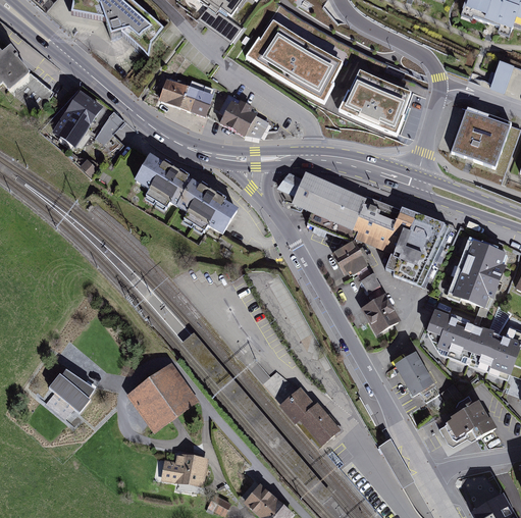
[(80,0),(76,18),(111,24),(116,43),(125,42),(152,62),(154,47),(166,32),(128,0),(80,0)]
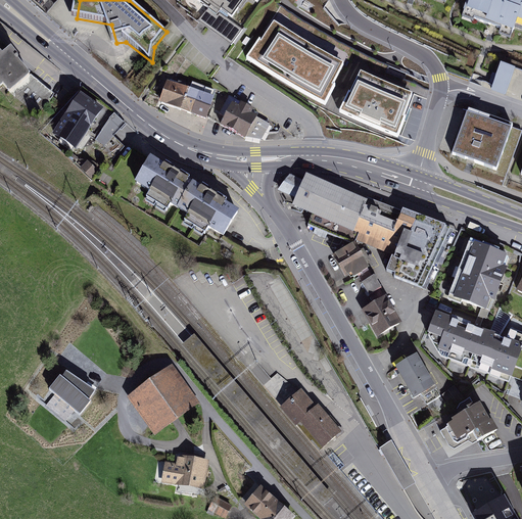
[(203,0),(237,20),(249,0),(203,0)]
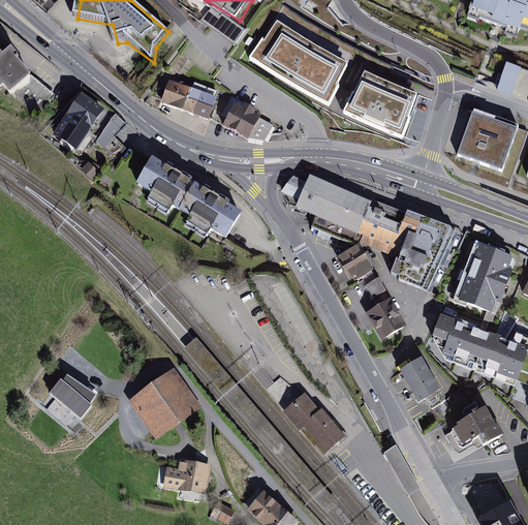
[(470,0),(464,18),(496,29),(518,35),(522,22),(527,24),(527,0),(470,0)]
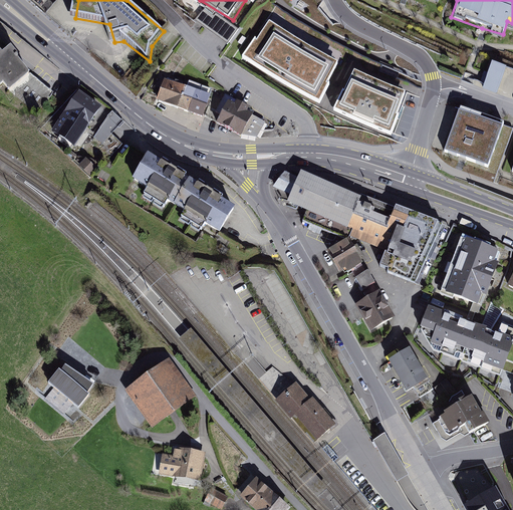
[(310,27),(275,5),(239,59),(324,107),(389,135),(407,82),(360,65),(364,56),(326,37),(310,27)]
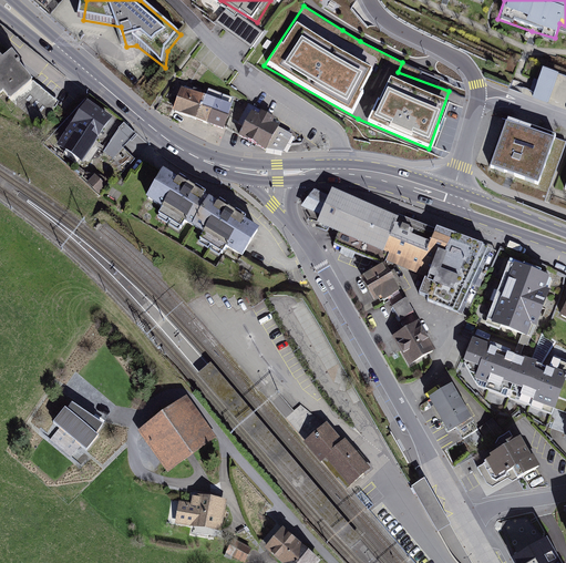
[(0,90),(3,86),(11,96),(38,116),(53,96),(30,79),(14,58),(16,58),(11,51),(2,58),(0,55),(0,90)]
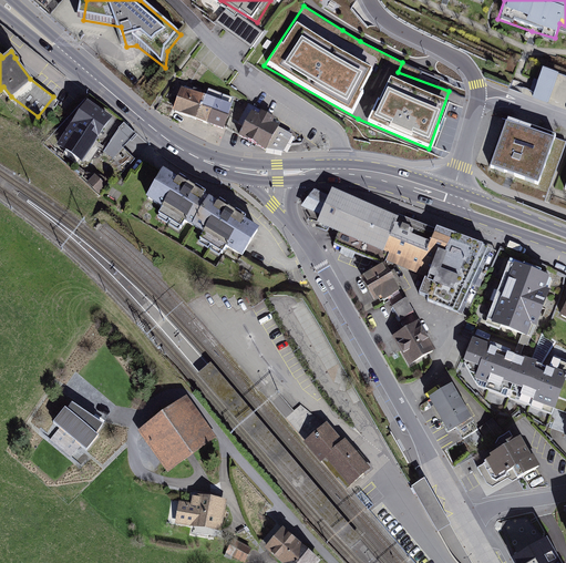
[(542,62),(533,93),(548,98),(558,67),(542,62)]
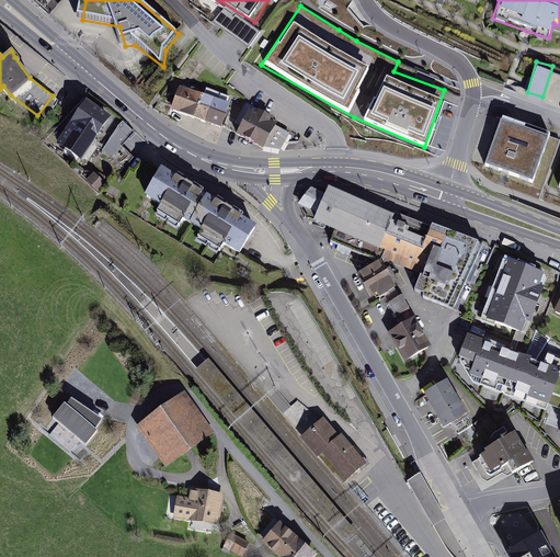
[(233,106),(181,89),(173,113),(226,129),(233,106)]
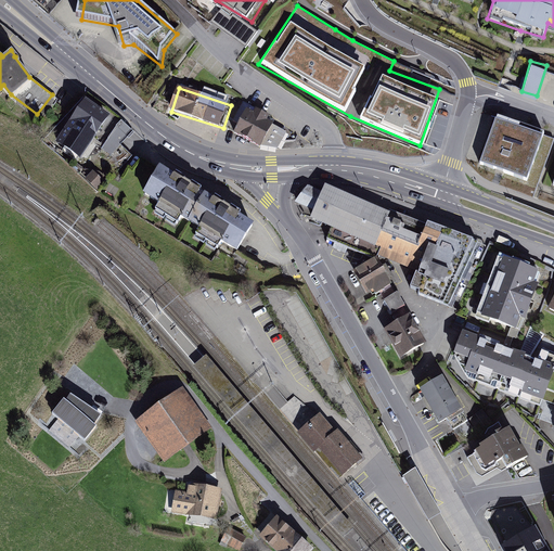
[(79,114),(77,112),(61,136),(73,143),(81,129),(97,139),(113,114),(90,99),(79,114)]
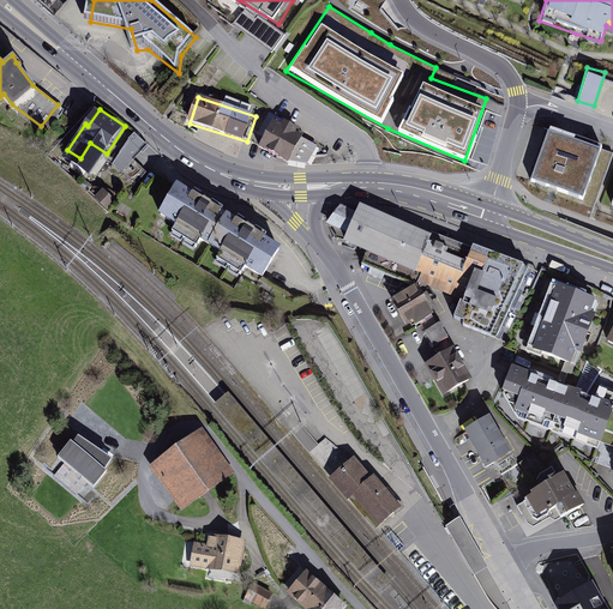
[(281,121),(272,115),(259,140),(290,157),(306,157),(316,140),(293,128),(296,122),(283,116),(281,121)]
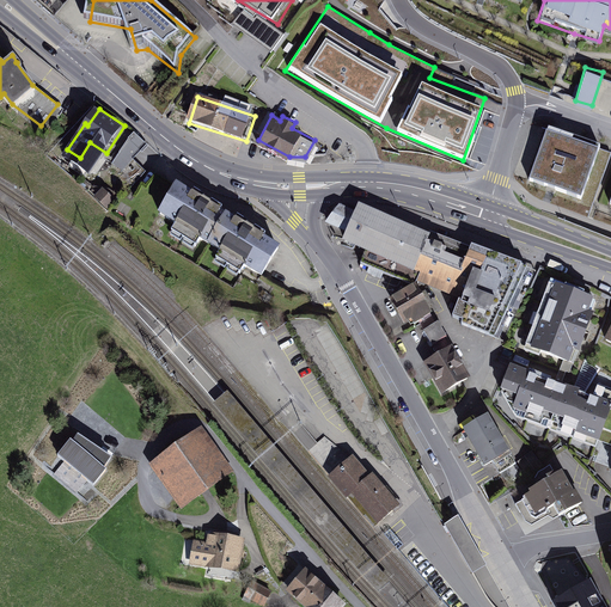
[(600,148),(548,128),(529,176),(582,196),(600,148)]
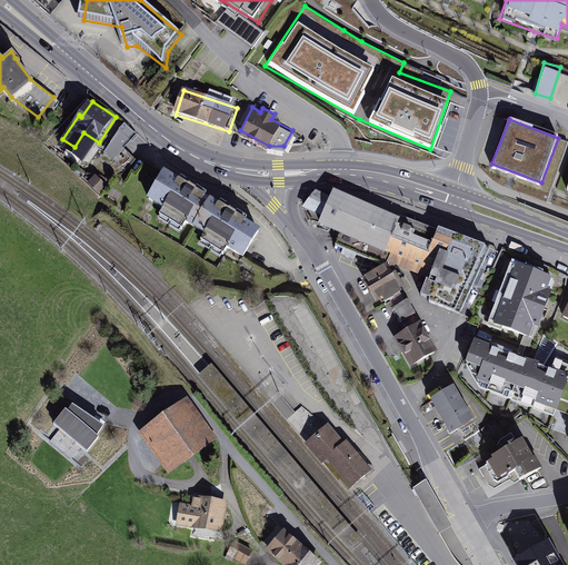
[(102,146),(113,156),(123,145),(136,156),(148,141),(126,120),(102,146)]
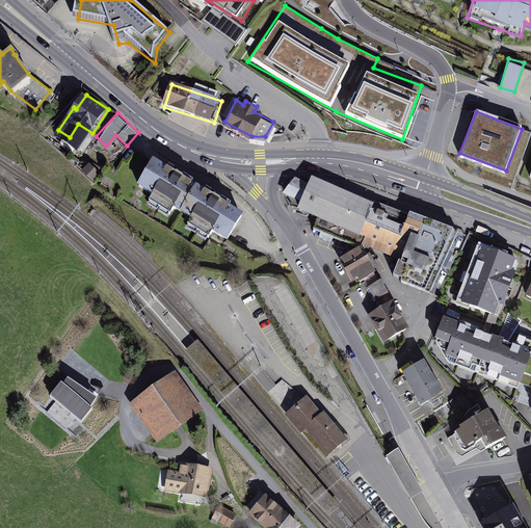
[(241,211),(155,157),(139,182),(226,236),(241,211)]
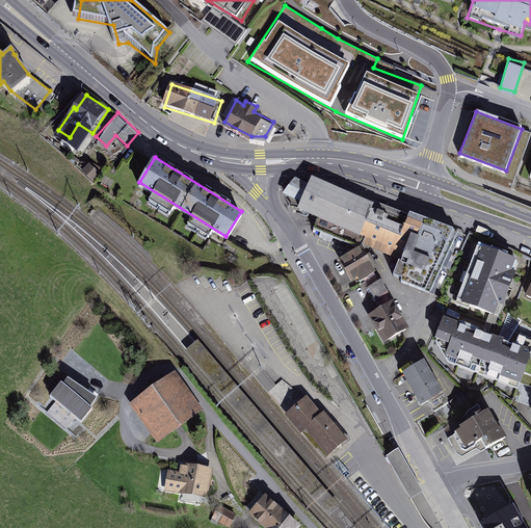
[(91,164),(82,172),(90,181),(100,174),(91,164)]
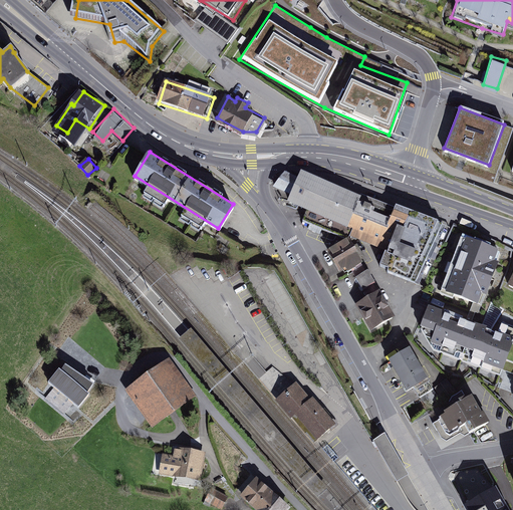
[(284,167),(272,183),(289,190),(286,197),(306,206),(302,216),(344,234),(348,233),(349,232),(383,247),(378,262),(387,266),(386,269),(415,281),(442,220),(300,166),(297,173),(284,167)]
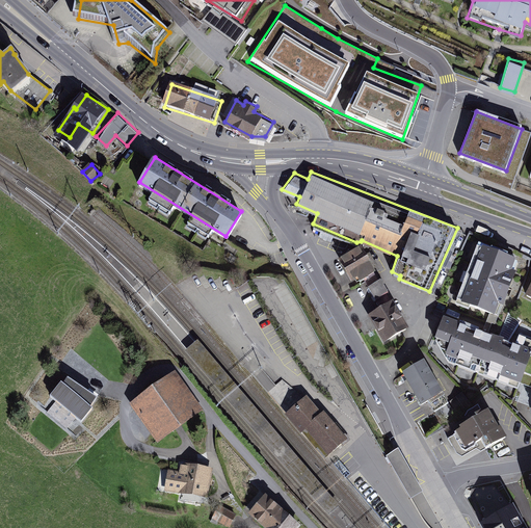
[(361,241),(338,254),(350,276),(357,272),(360,276),(375,267),(361,241)]
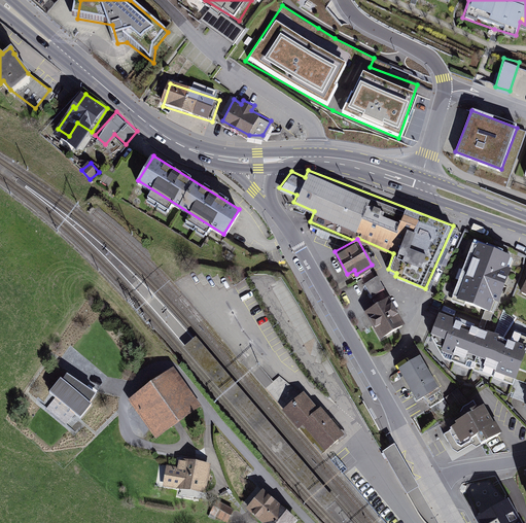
[(480,248),(460,305),(497,318),(517,260),(480,248)]
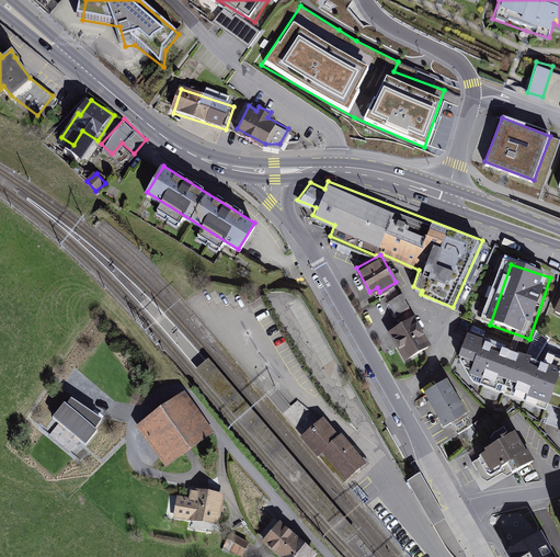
[(401,290),(387,298),(395,311),(409,304),(401,290)]
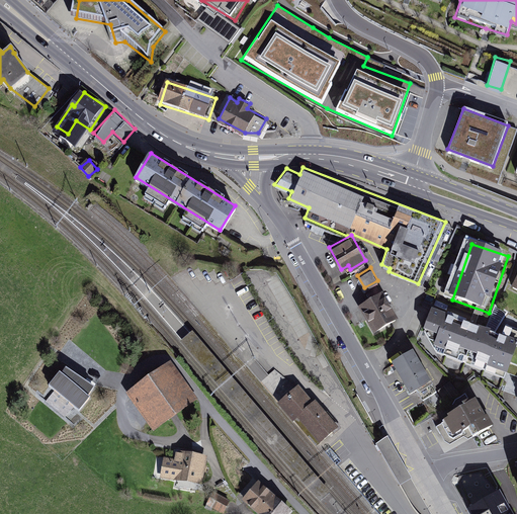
[(381,287),(357,303),(372,329),(398,315),(381,287)]
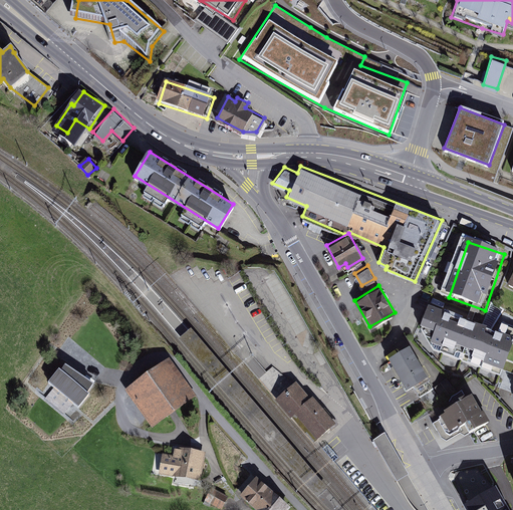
[(512,324),(503,320),(497,335),(428,307),(422,326),(434,347),(502,371),(503,367),(512,370),(512,324)]
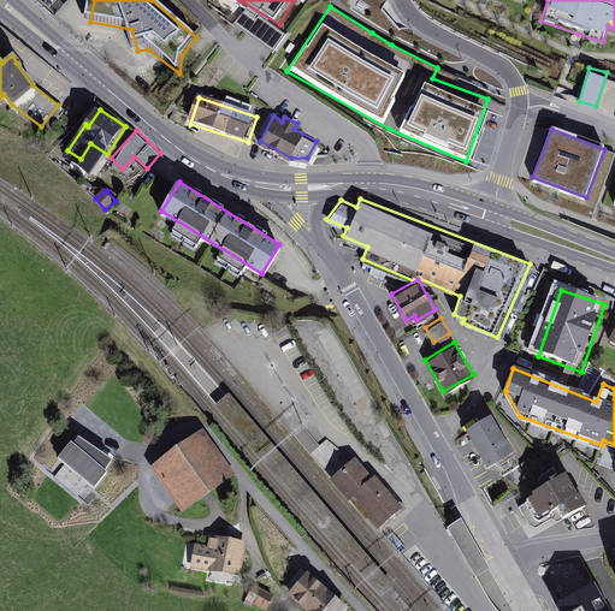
[(226,390),(213,401),(296,497),(362,571),(379,591),(390,581),(226,390)]
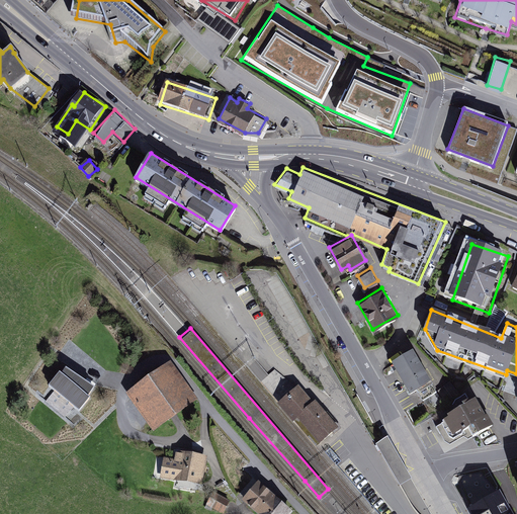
[(412,345),(390,357),(409,391),(417,387),(423,397),(437,389),(412,345)]
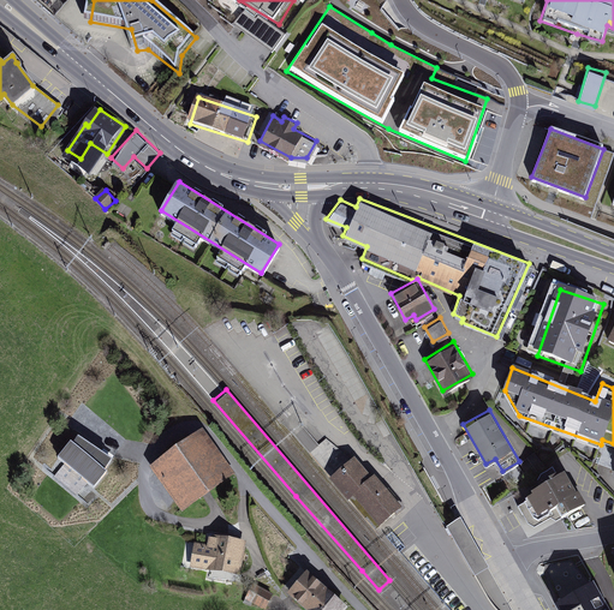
[(201,431),(154,464),(183,503),(230,470),(201,431)]
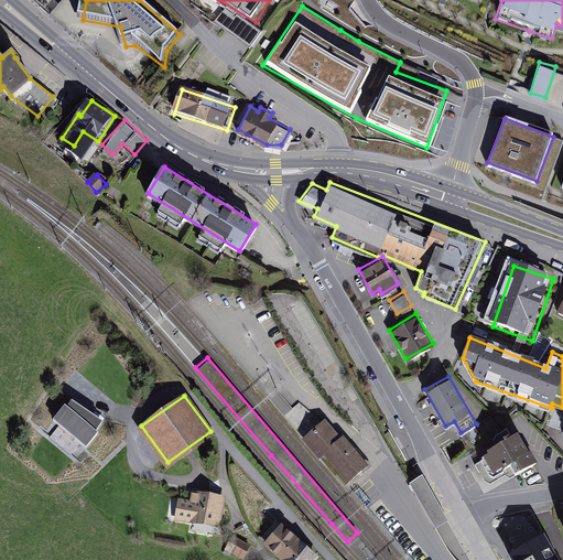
[(69,410),(65,407),(52,423),(88,452),(100,435),(98,434),(107,422),(77,400),(69,410)]
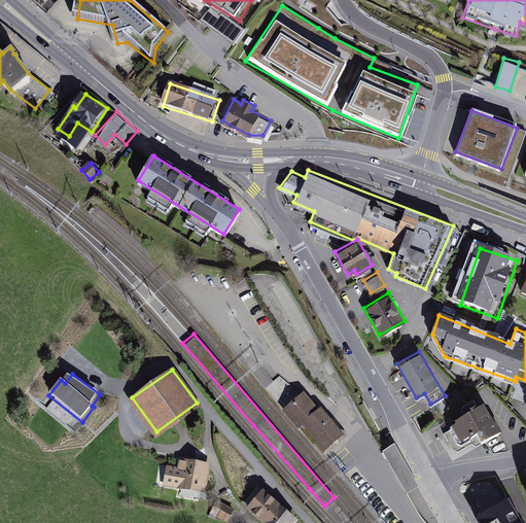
[(303,387),(281,406),(297,424),(302,421),(324,447),(344,430),(320,403),(317,405),(303,387)]
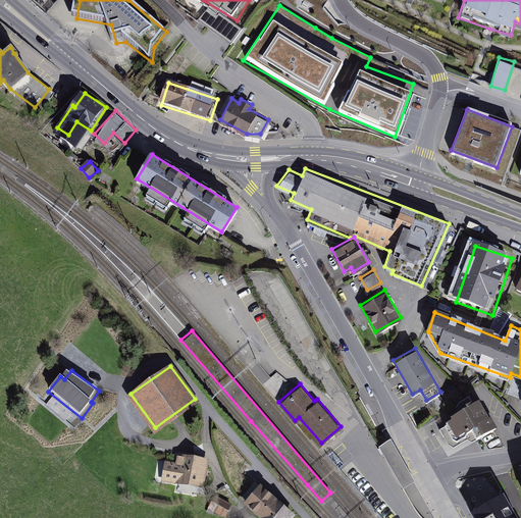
[(476,403),(437,424),(448,443),(453,446),(467,436),(472,439),(491,428),(476,403)]
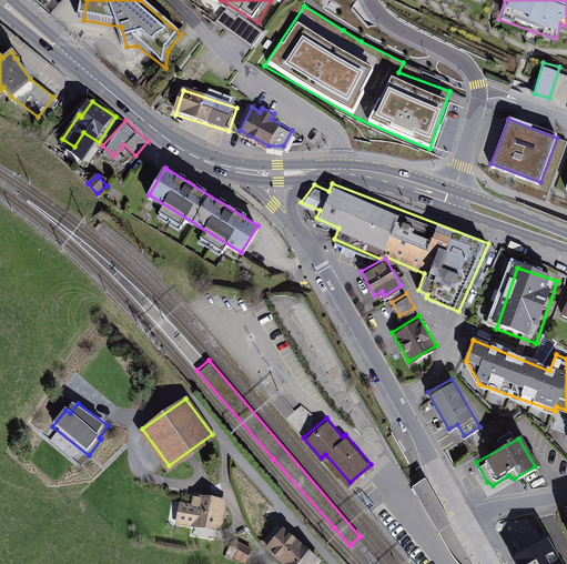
[(451,521),(424,473),(411,483),(437,529),(451,521)]
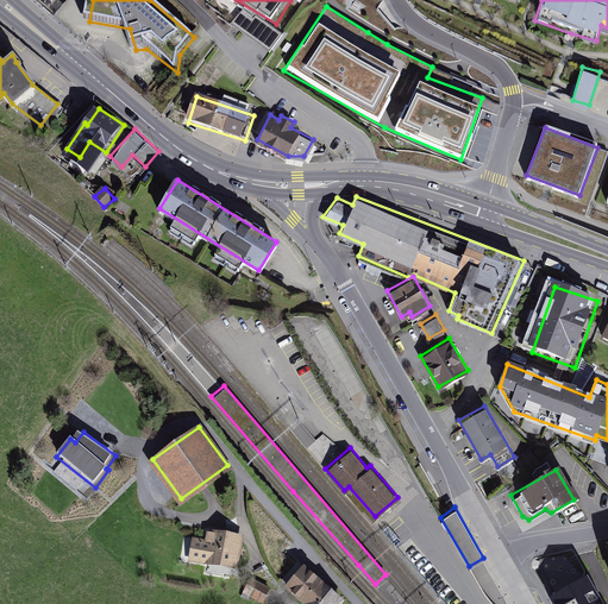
[(387,522),(381,527),(395,541),(400,538),(387,522)]
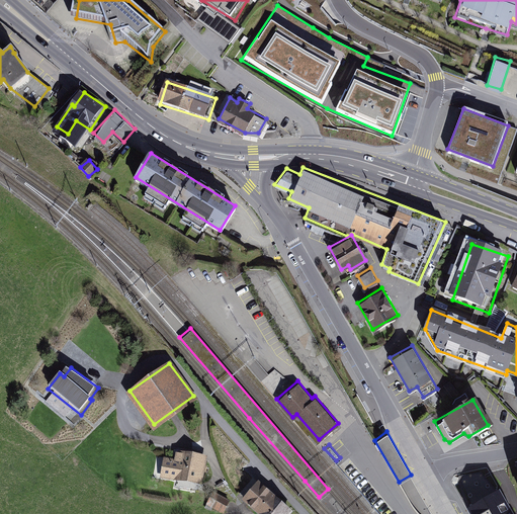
[(204,455),(177,450),(176,458),(164,456),(161,475),(200,482),(204,455)]
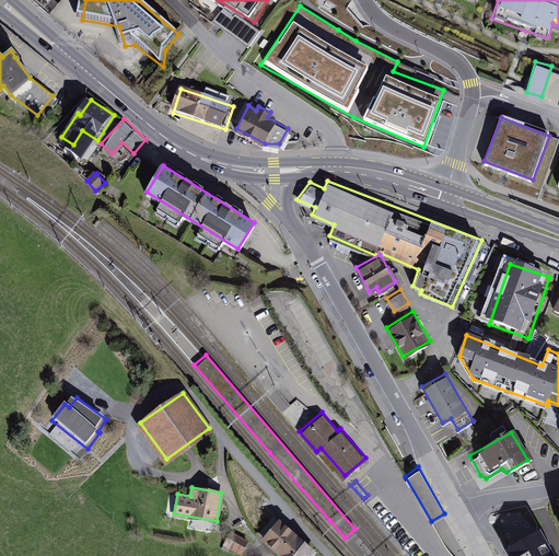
[(526,512),(501,525),(513,545),(503,551),(507,555),(557,555),(544,531),(539,530),(526,512)]
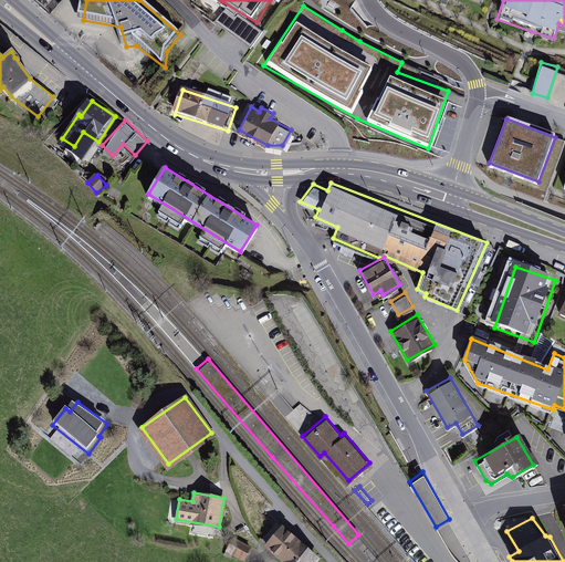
[(313,561),(316,558),(281,528),(267,544),(288,561),(313,561)]
